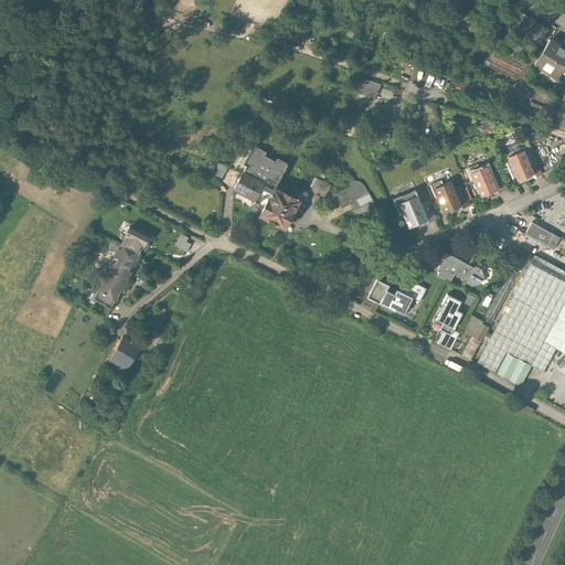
[(548,31),(519,13),(510,28),(540,45),(548,31)]
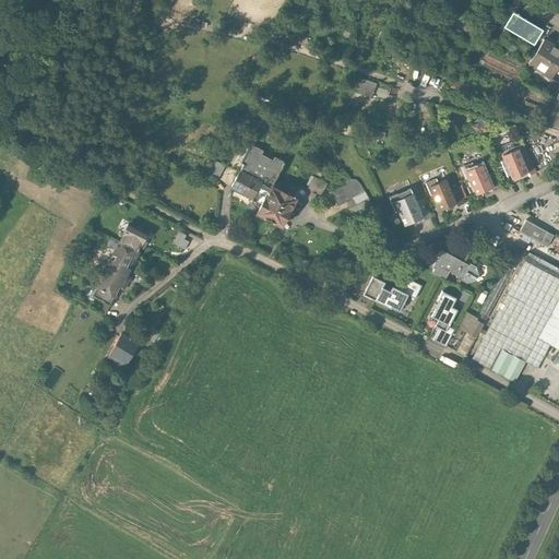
[(558,49),(557,48),(544,40),(528,64),(551,80),(556,73),(558,74),(558,49)]
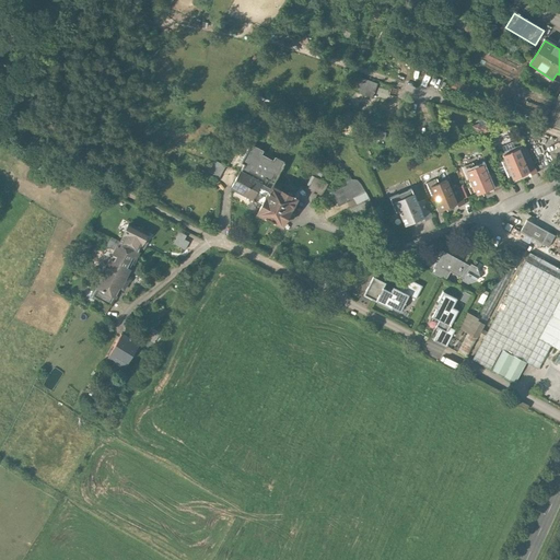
[(521,66),(483,48),(475,67),(512,84),(521,66)]
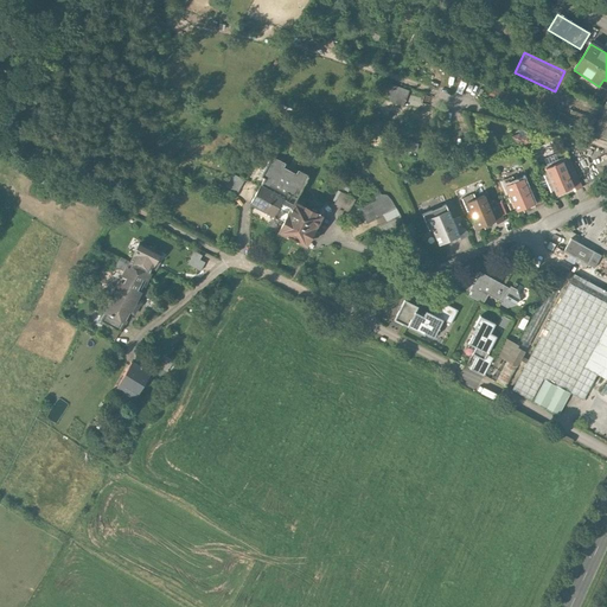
[(606,142),(606,103),(604,108),(602,119),(596,136),(606,142)]
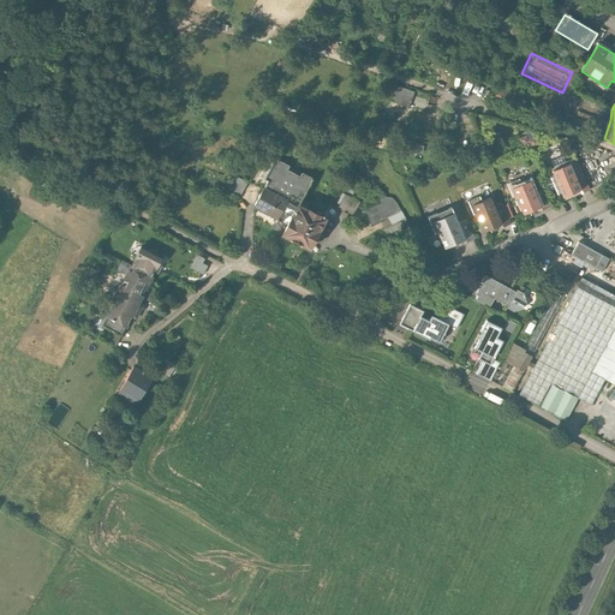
[(571,165),(550,173),(562,203),(583,196),(571,165)]
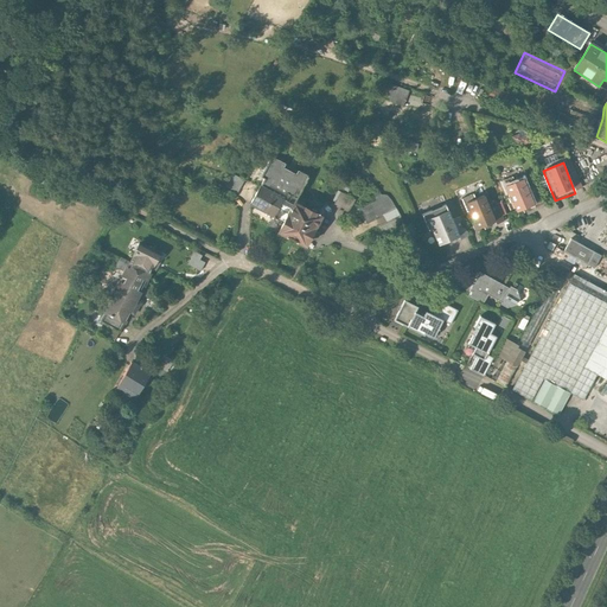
[(238,191),(244,179),(234,174),(228,185),(238,191)]
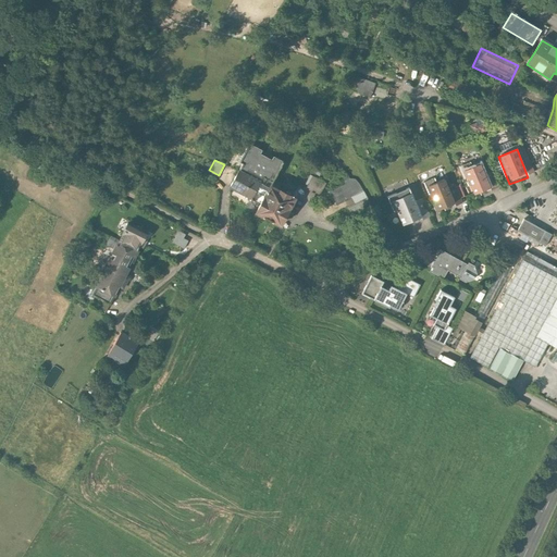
[(480,166),(461,174),(472,200),(491,193),(480,166)]
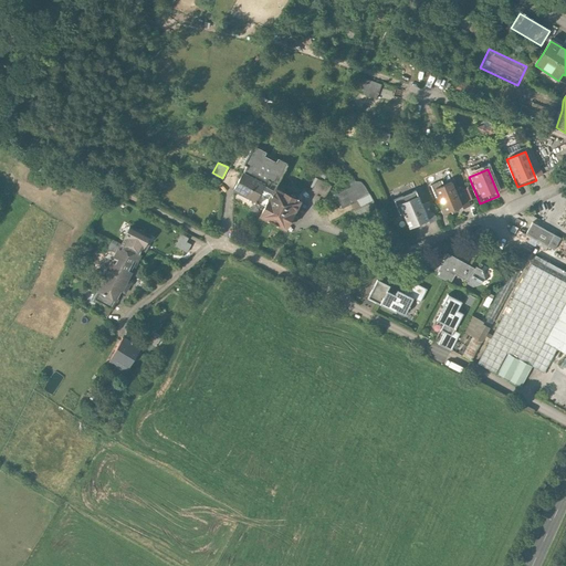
[(263,189),(240,176),(229,196),(252,209),(263,189)]
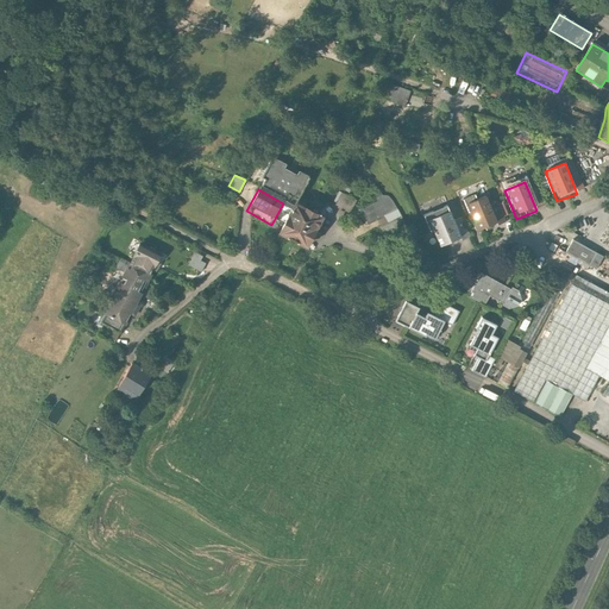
[(353,212),(357,196),(341,192),(337,207),(353,212)]
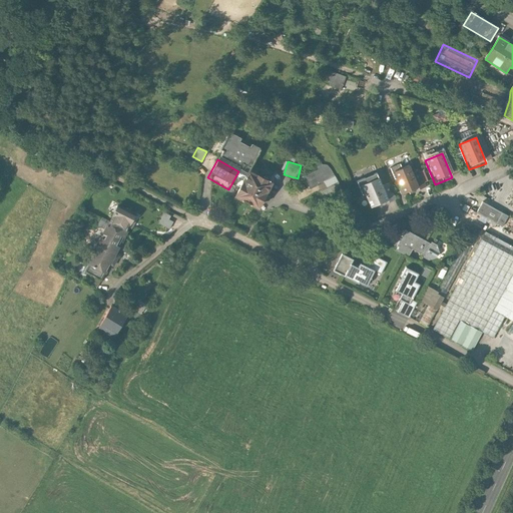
[(312,173),(318,183),(333,172),(327,163),(312,173)]
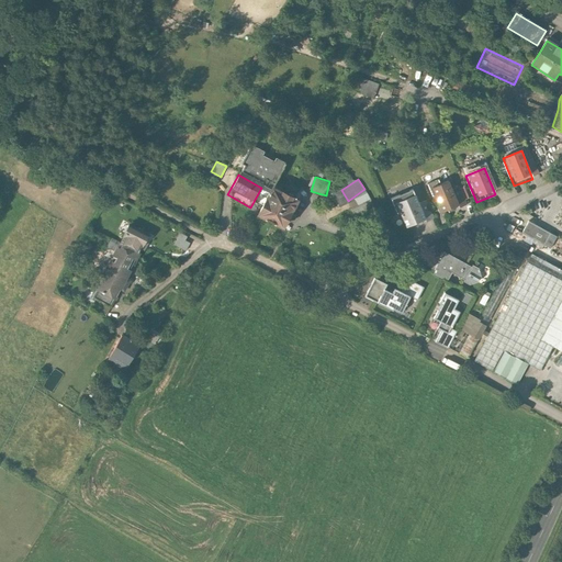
[(447,183),(430,191),(441,217),(459,210),(447,183)]
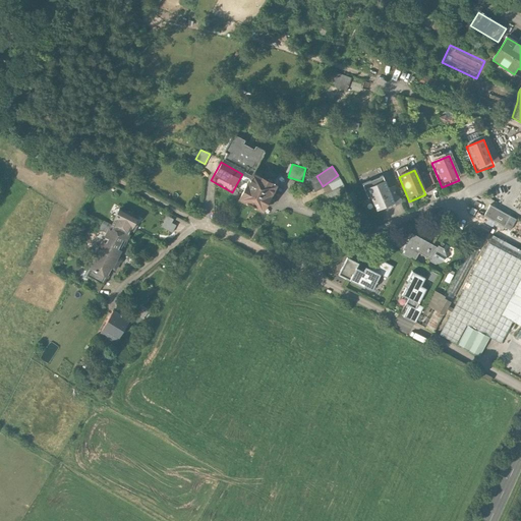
[(277,190),(249,177),(235,206),(263,219),(277,190)]
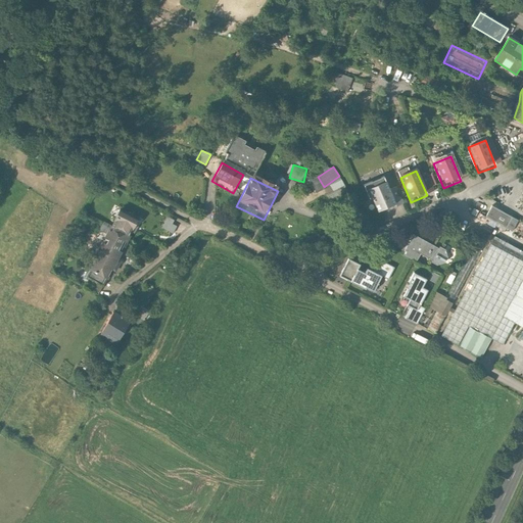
[(379,216),(396,208),(384,182),(365,190),(371,204),(374,202),(379,216)]
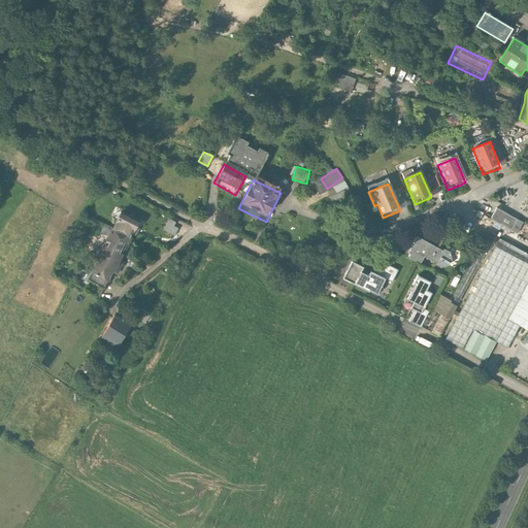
[(143,218),(122,207),(91,268),(112,278),(143,218)]
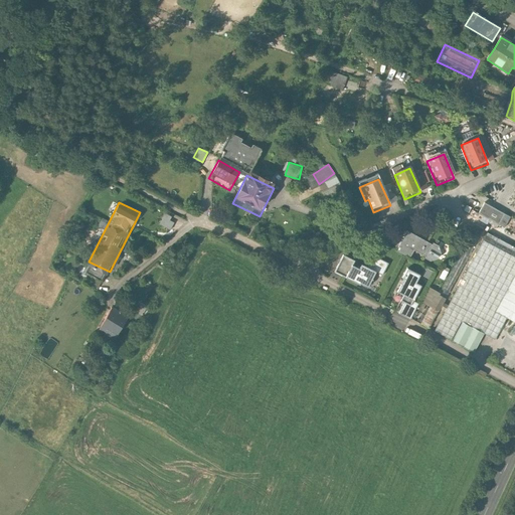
[(509,217),(484,202),(478,213),(472,210),(470,214),(486,224),(487,222),(497,227),(498,224),(503,227),(509,217)]
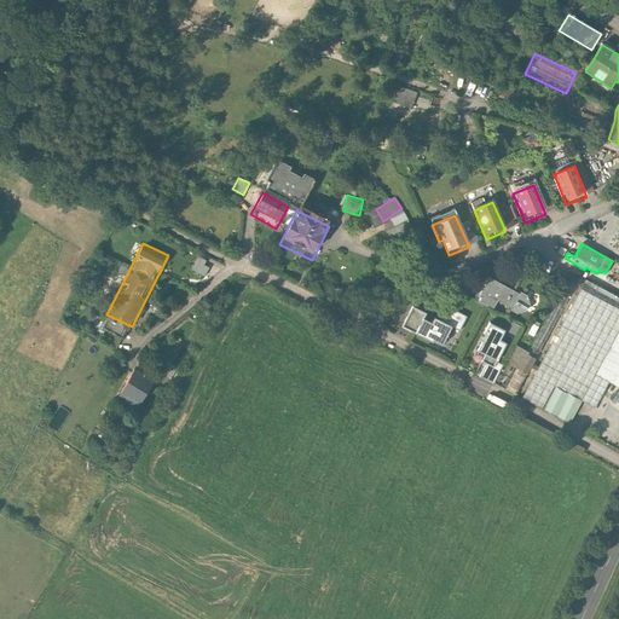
[(521,296),(487,279),(475,304),(493,312),(498,304),(513,311),(521,296)]
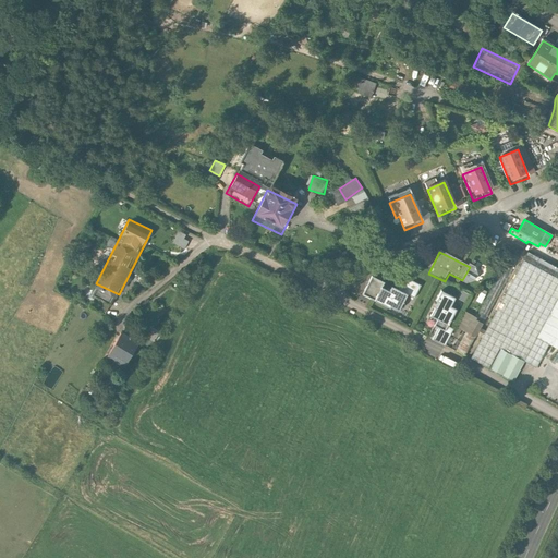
[(557,303),(557,270),(529,255),(471,360),(514,384),(557,303)]
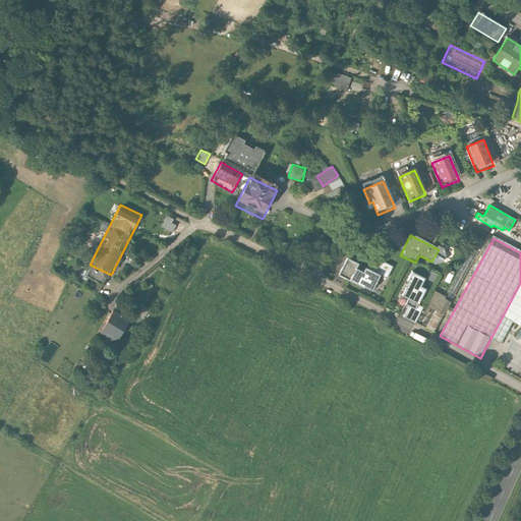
[(357,266),(346,261),(338,277),(349,282),(356,267),(357,266)]
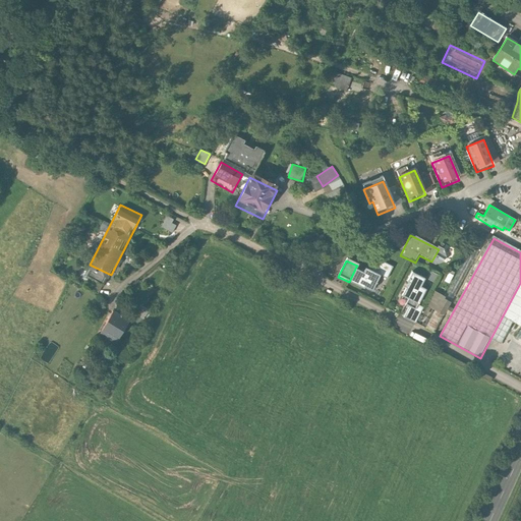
[(349,282),(348,284),(371,296),(380,279),(356,267),(349,282)]
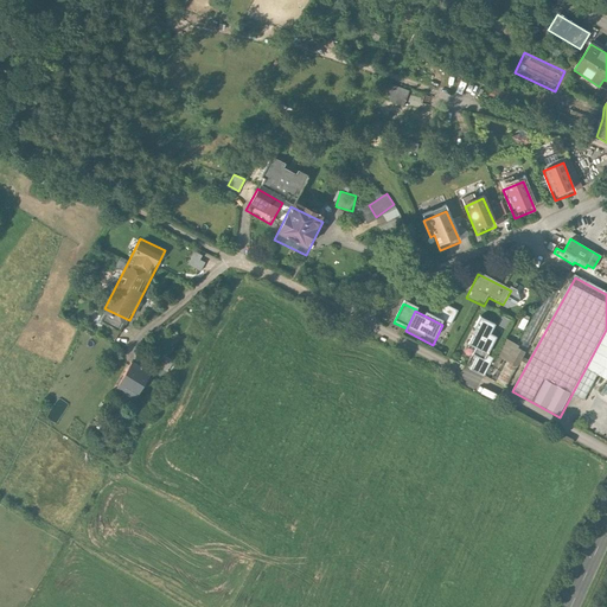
[(496,334),(474,324),(459,352),(480,363),(496,334)]
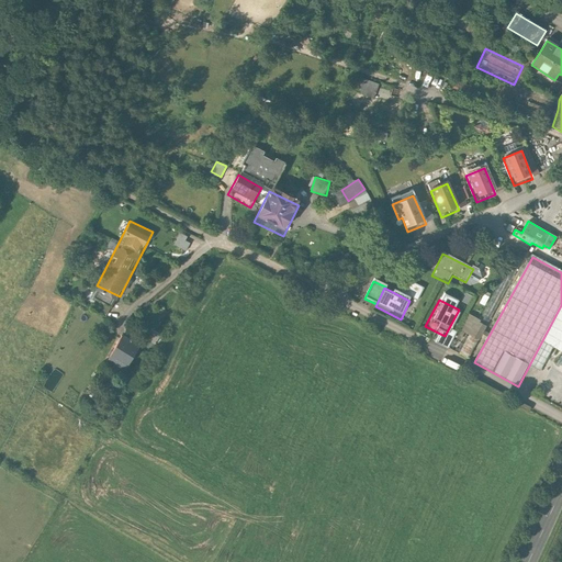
[(469,357),(484,322),(465,314),(458,329),(468,334),(459,353),(469,357)]
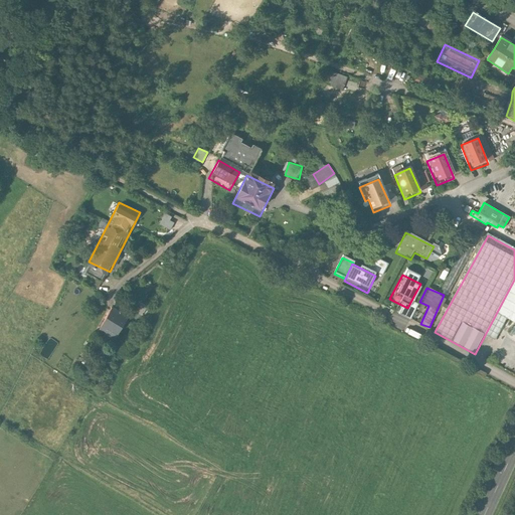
[(131,312),(114,302),(99,330),(116,339),(131,312)]
